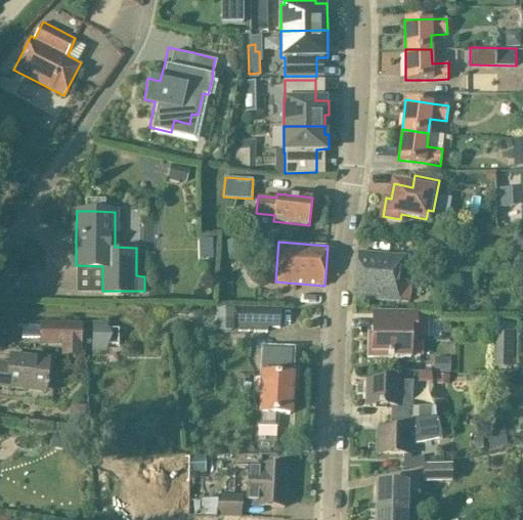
[(402,284),(404,255),(358,251),(354,298),(409,302),(410,285),(402,284)]
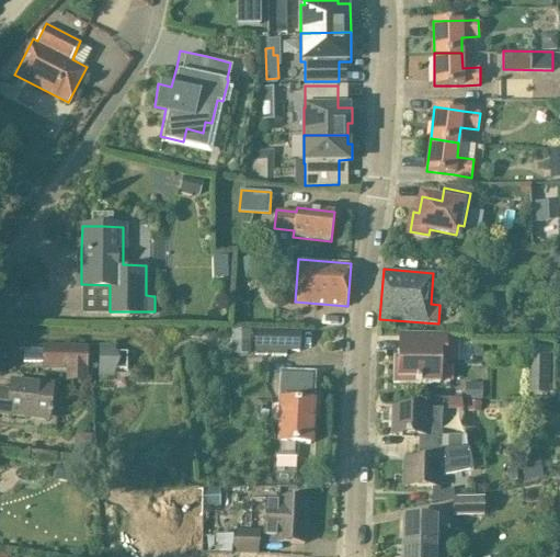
[(251,327),(232,327),(232,352),(251,352),(251,327)]
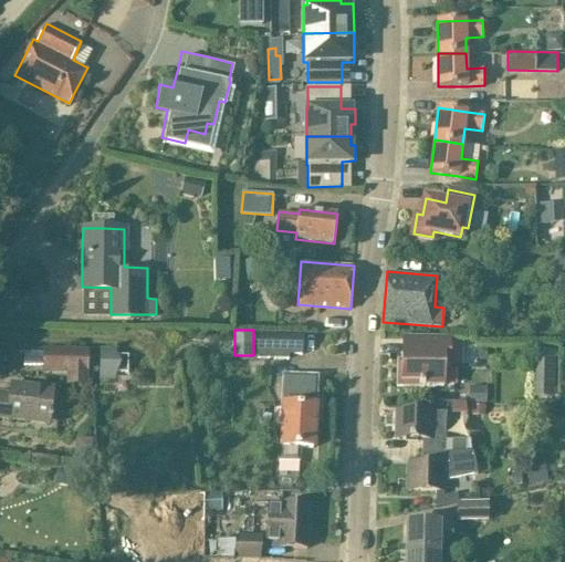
[(303,352),(304,332),(259,330),(258,355),(290,356),(290,352),(303,352)]
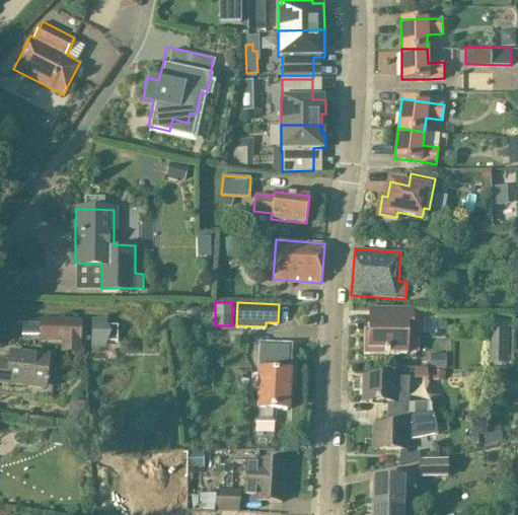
[(404,354),(404,352),(405,332),(411,333),(411,311),(389,310),(389,321),(371,320),(370,330),(366,329),(365,353),(404,354)]
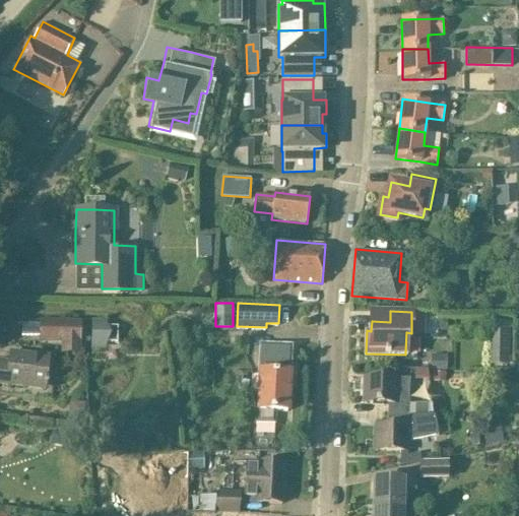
[(83,319),(41,317),(40,339),(62,340),(61,350),(82,351),(82,342),(83,319)]
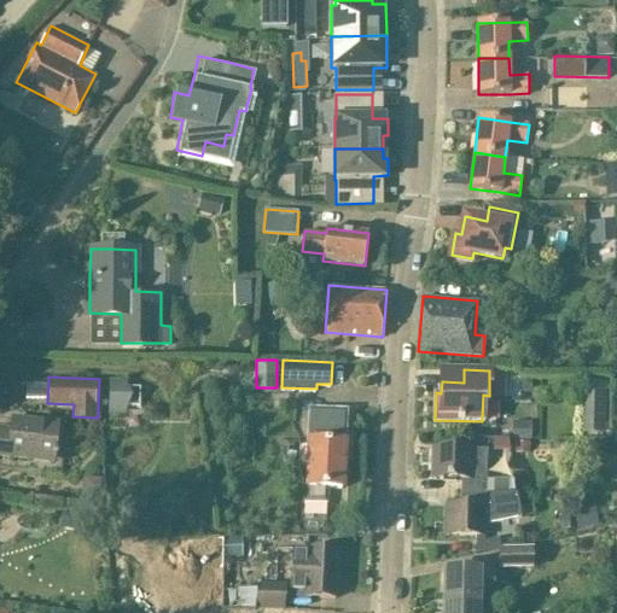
[(140,406),(140,387),(128,387),(116,387),(116,406),(128,406),(140,406)]
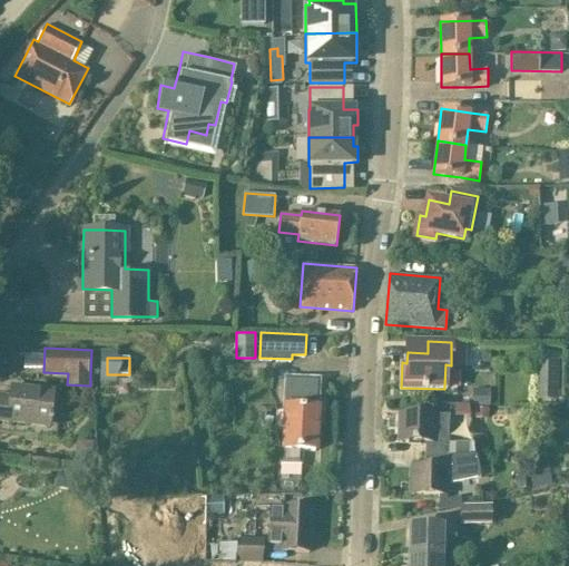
[(303,462),(304,449),(316,450),(319,409),(320,409),(322,377),(285,376),(284,407),(286,407),(284,448),(283,461),(303,462)]
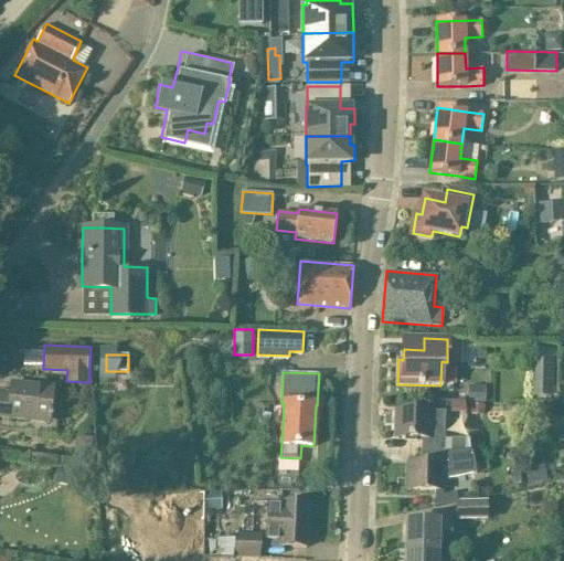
[(10,397),(0,395),(0,415),(50,421),(54,388),(11,383),(10,397)]
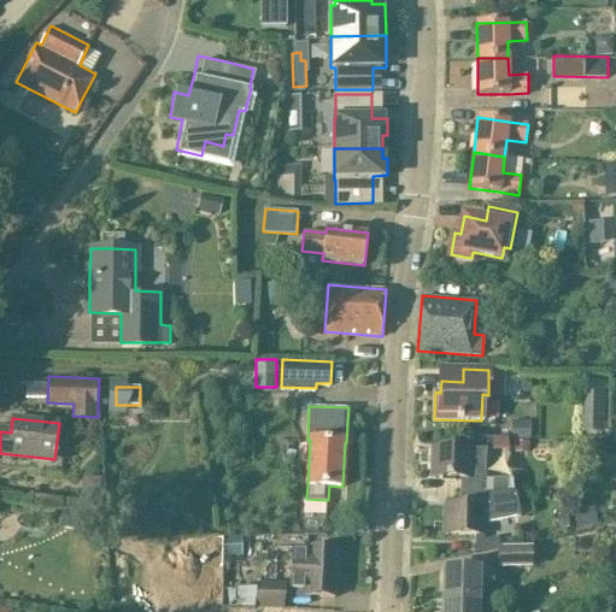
[(461,478),(461,489),(484,490),(485,451),(473,449),(473,447),(432,447),(430,477),(461,478)]
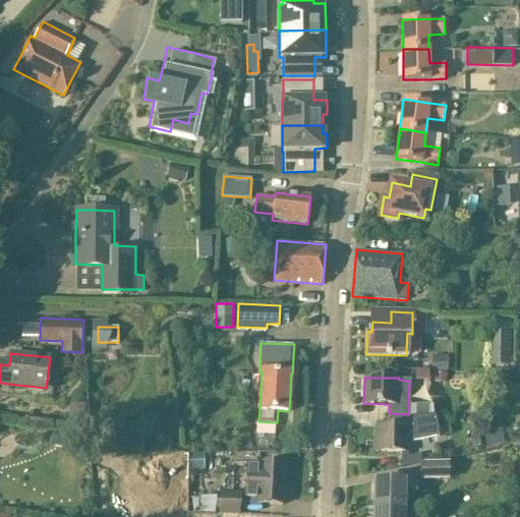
[(415,403),(415,414),(428,414),(429,403),(415,402),(415,403)]
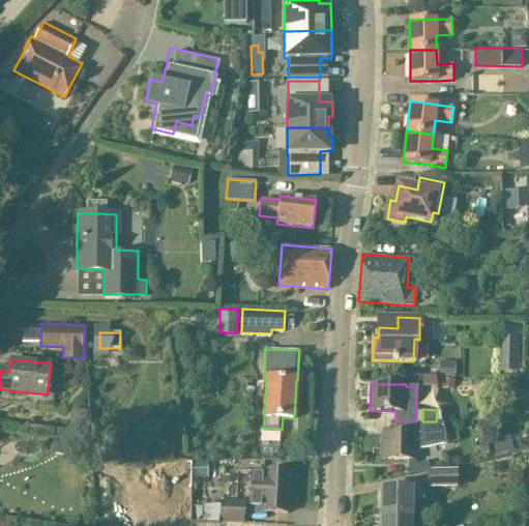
[(417,462),(417,447),(447,442),(444,422),(436,421),(422,421),(415,421),(395,420),(395,433),(382,433),(381,459),(409,459),(409,472),(429,469),(431,467),(430,459),(417,462)]
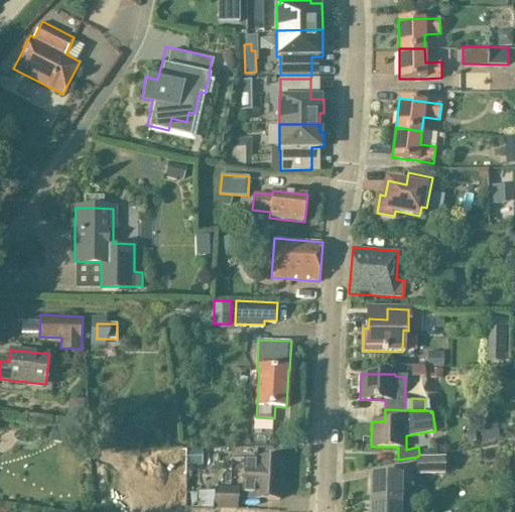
[(445,456),(419,455),(417,457),(416,473),(445,474),(445,456)]
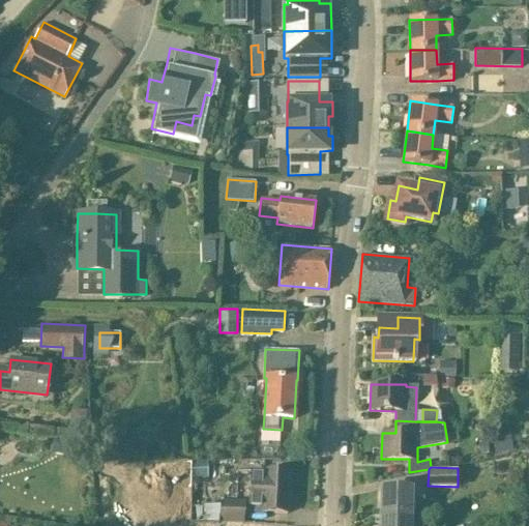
[(250,510),(262,510),(289,513),(291,471),(252,469),(250,510)]
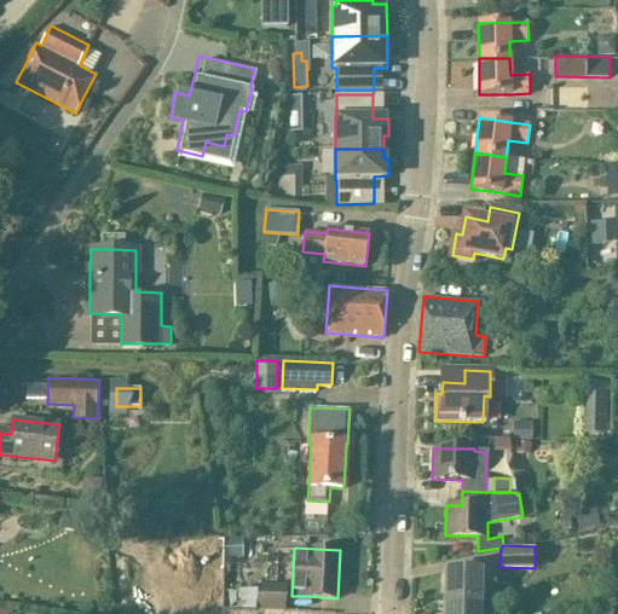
[(497,569),(483,569),(445,568),(444,601),(481,602),(481,588),(496,588),(497,569)]
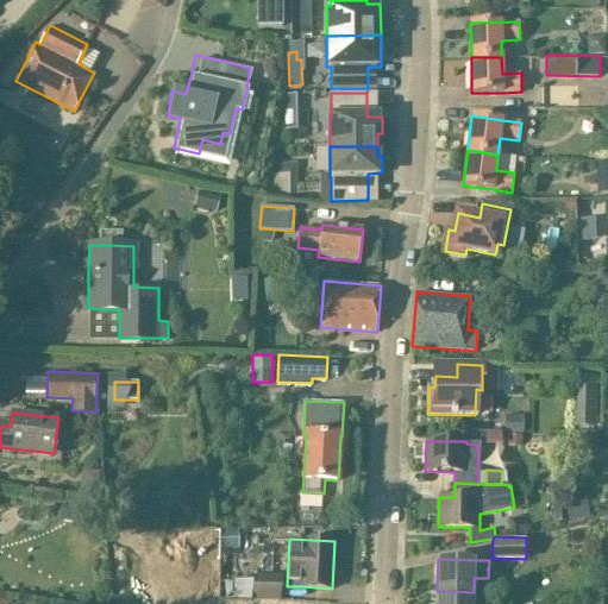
[(254,572),(252,597),(282,598),(283,573),(254,572)]
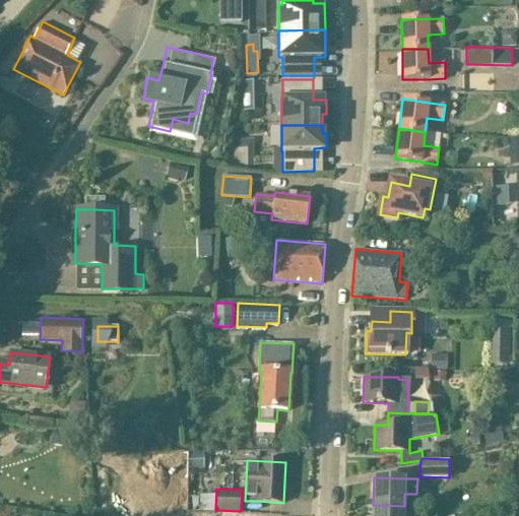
[(415,515),(416,513),(404,513),(404,506),(373,505),(372,515),(415,515)]
